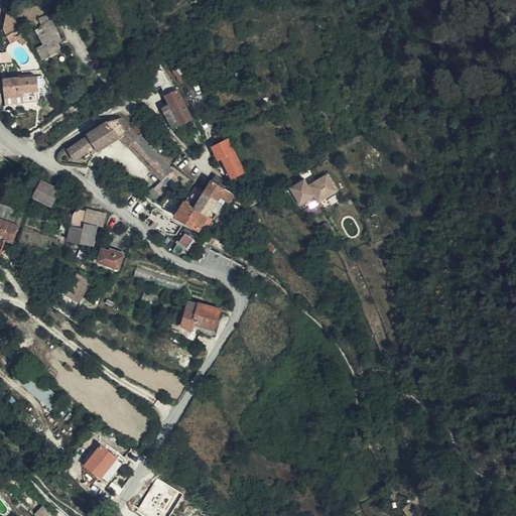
[(45,29),(58,49),(60,48),(55,38),(58,37),(51,26),(45,29)]
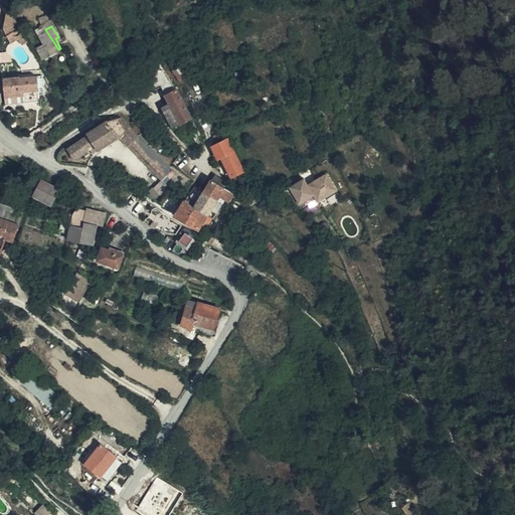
[(24,42),(29,39),(22,27),(10,34),(13,41),(20,36),(24,42)]
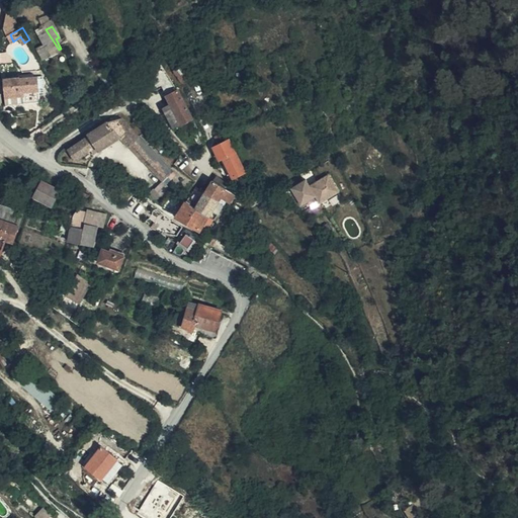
[(55,52),(59,50),(46,29),(41,32),(46,38),(39,42),(44,51),(37,56),(44,66),(50,63),(48,57),(55,52)]
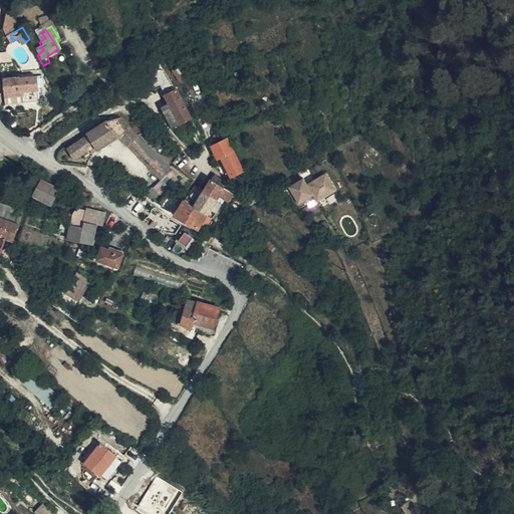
[(58,57),(54,51),(47,56),(49,62),(58,57)]
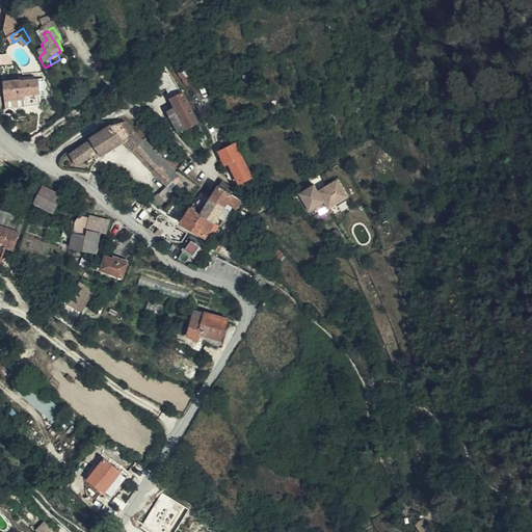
[(193,68),(184,56),(178,62),(186,74),(193,68)]
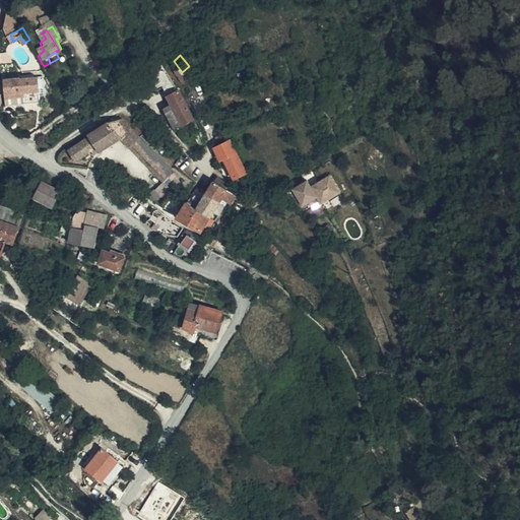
[(15,76),(4,77),(6,96),(25,94),(26,105),(42,102),(39,74),(15,76)]
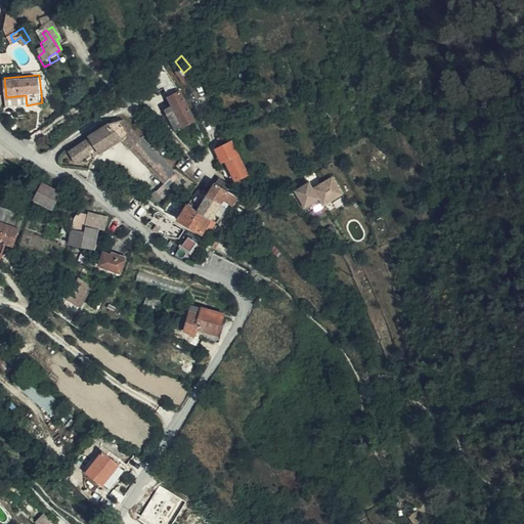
[(172,119),(192,108),(179,81),(168,85),(173,98),(166,101),(172,119)]
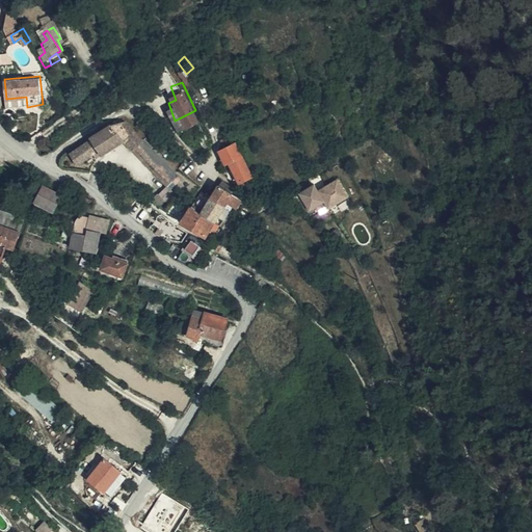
[(26,97),(6,99),(7,109),(27,107),(26,97)]
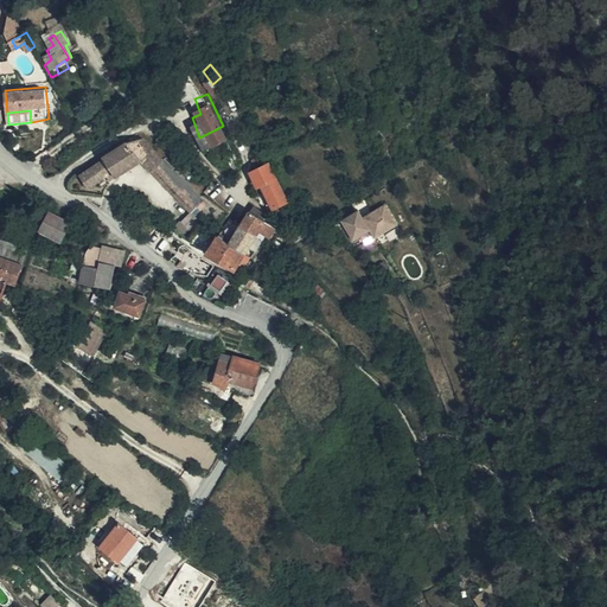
[(161,155),(141,135),(121,141),(102,153),(103,157),(80,172),(87,184),(112,168),(113,171),(139,154),(151,166),(161,155)]
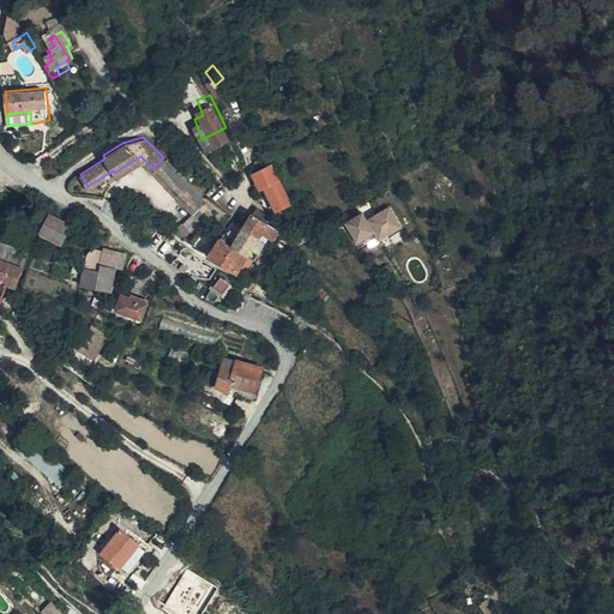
[(230,154),(239,149),(233,140),(226,144),(230,154)]
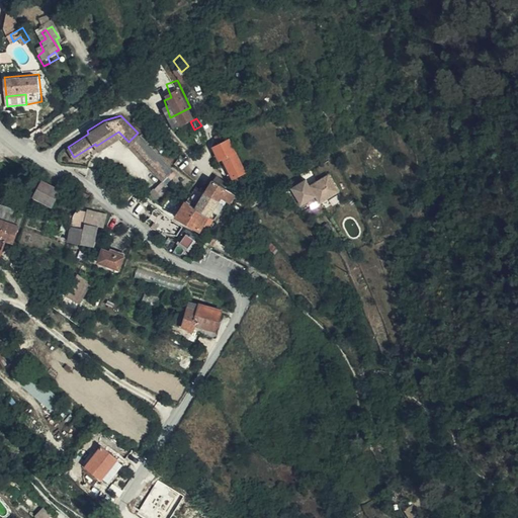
[(220,146),(228,166),(239,161),(226,130),(210,136),(216,147),(220,146)]
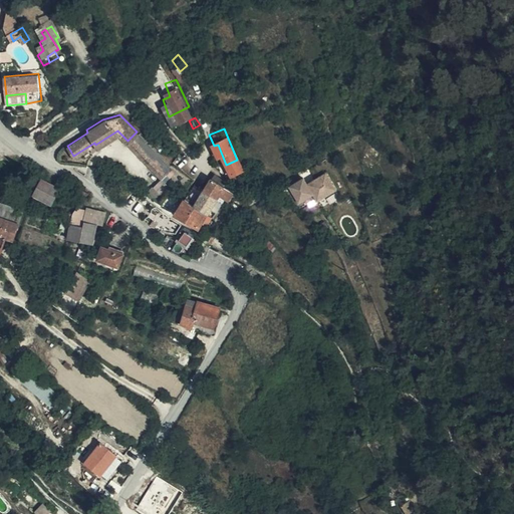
[(137,132),(127,141),(126,141),(161,176),(170,166),(142,137),(137,132)]
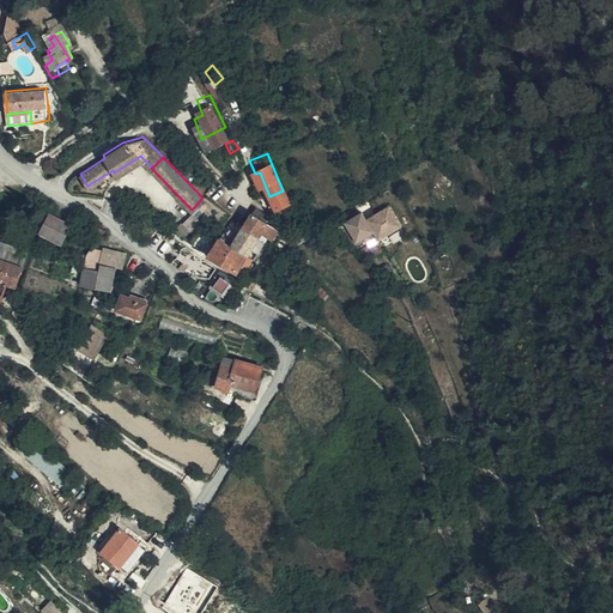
[(363,200),(357,192),(340,205),(353,224),(370,211),(374,216),(376,219),(396,205),(383,186),(363,200)]
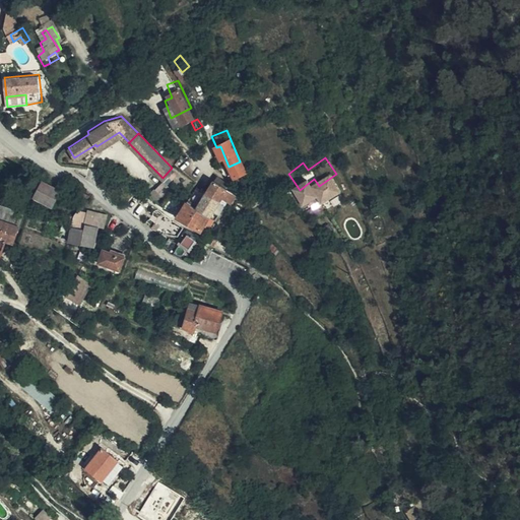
[(212,165),(209,170),(214,173),(217,169),(212,165)]
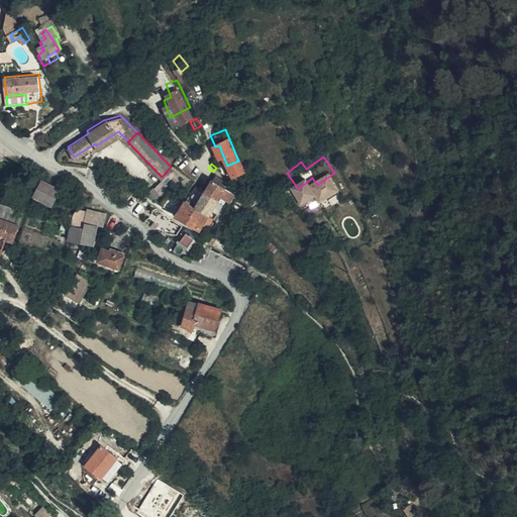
[(213,172),(223,178),(224,174),(216,168),(213,172)]
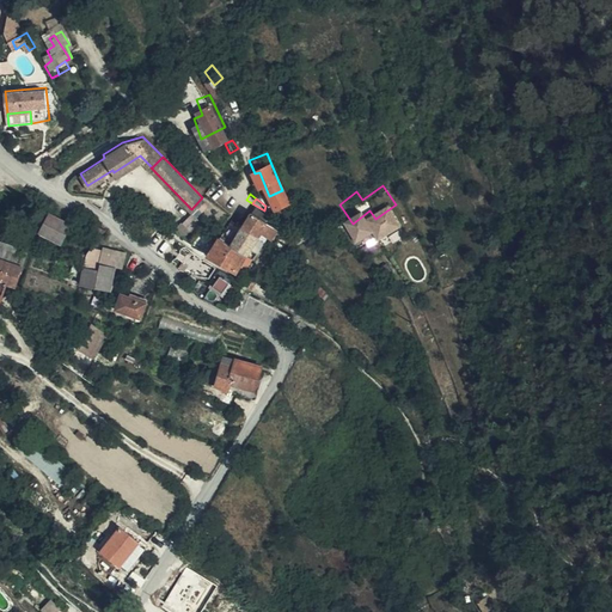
[(267,226),(273,216),(264,210),(252,203),(246,200),(238,212),(258,230),(263,225),(267,226)]
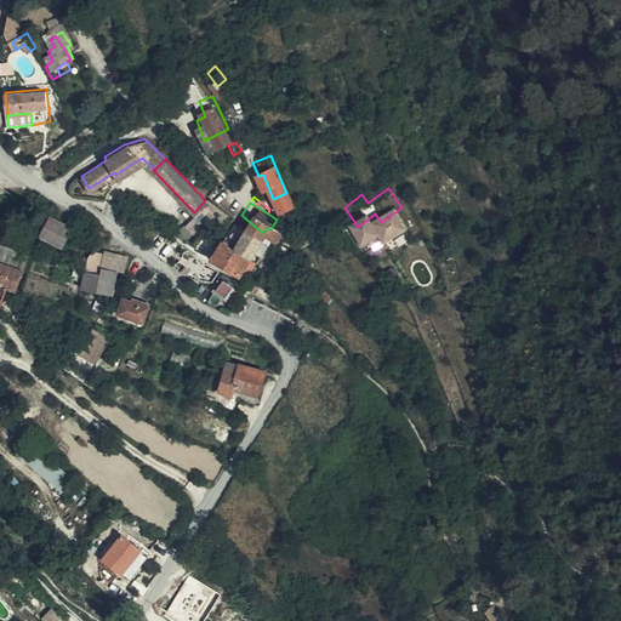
[(358,227),(345,208),(339,211),(354,231),(359,232),(379,218),(375,214),(358,227)]
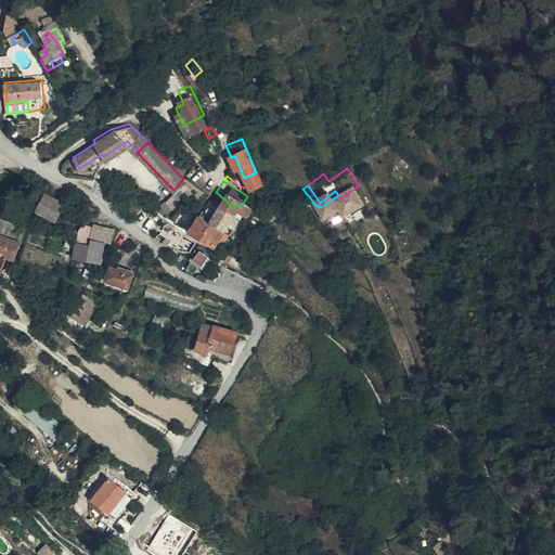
[(206,213),(224,222),(234,208),(216,192),(214,196),(202,191),(195,202),(208,210),(206,213)]
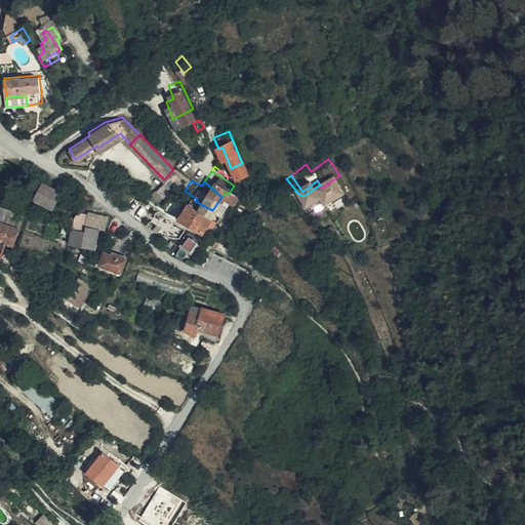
[(53,207),(62,191),(43,183),(35,199),(53,207)]
